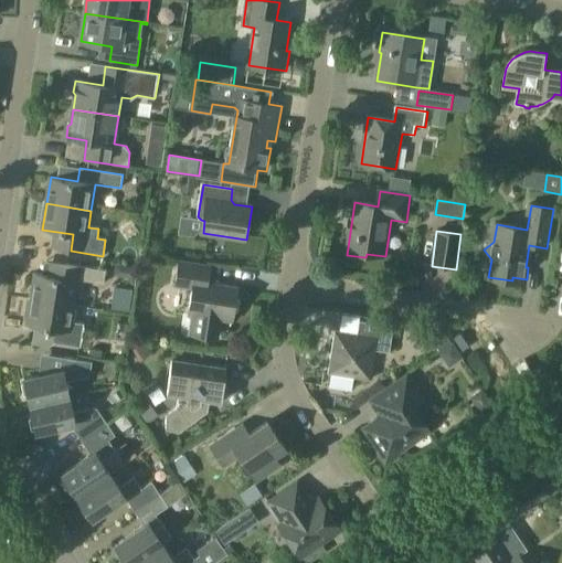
[(181,262),(177,286),(173,311),(192,315),(189,333),(219,338),(221,321),(233,324),(234,318),(239,288),(209,284),(211,266),(181,262)]
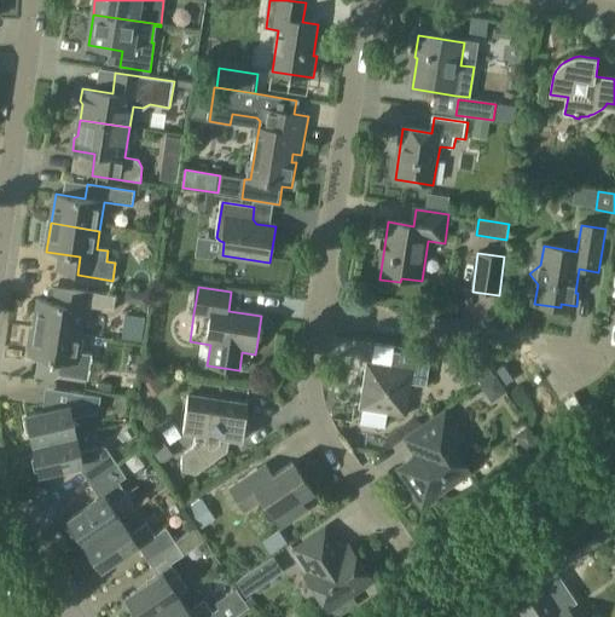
[(149,306),(150,293),(128,289),(126,303),(149,306)]
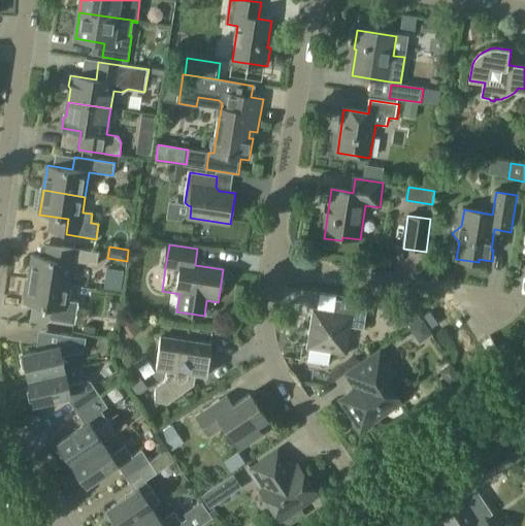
[(33,255),(30,280),(71,287),(75,262),(97,265),(99,253),(72,250),(64,248),(62,260),(41,257),(33,255)]
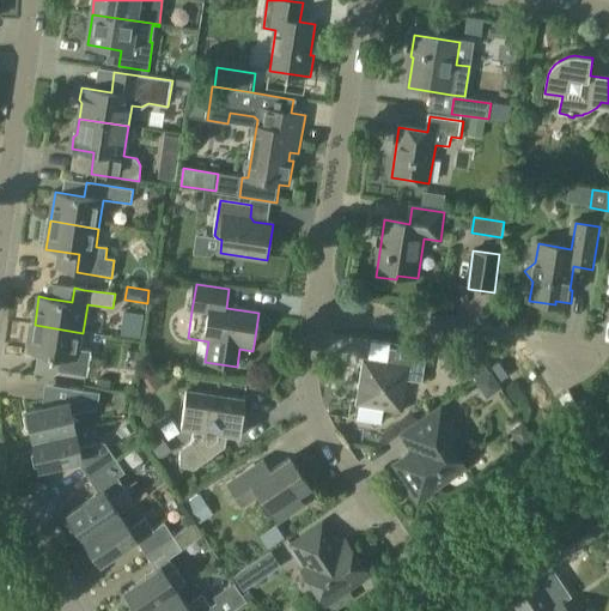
[(83,333),(35,325),(30,354),(69,360),(67,374),(87,377),(91,351),(80,350),(83,333)]
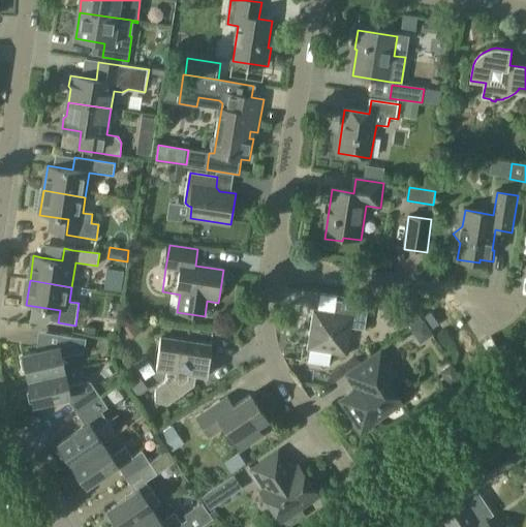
[(366,331),(370,305),(345,302),(343,314),(315,310),(309,350),(348,357),(353,329),(366,331)]
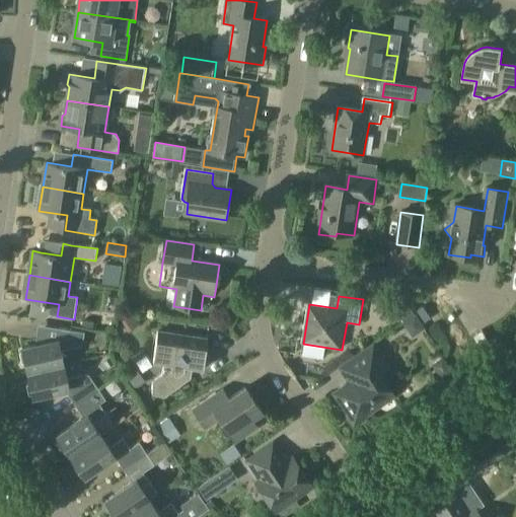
[(142,324),(131,310),(119,319),(129,334),(142,324)]
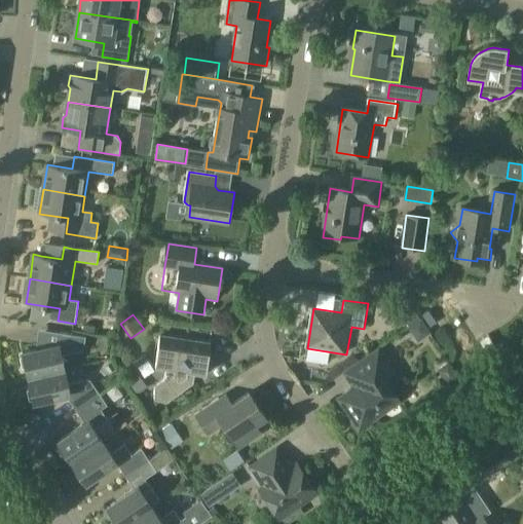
[(84,351),(86,337),(61,334),(40,331),(38,350),(24,353),(25,357),(22,358),(24,368),(27,367),(30,377),(66,369),(63,356),(84,351)]
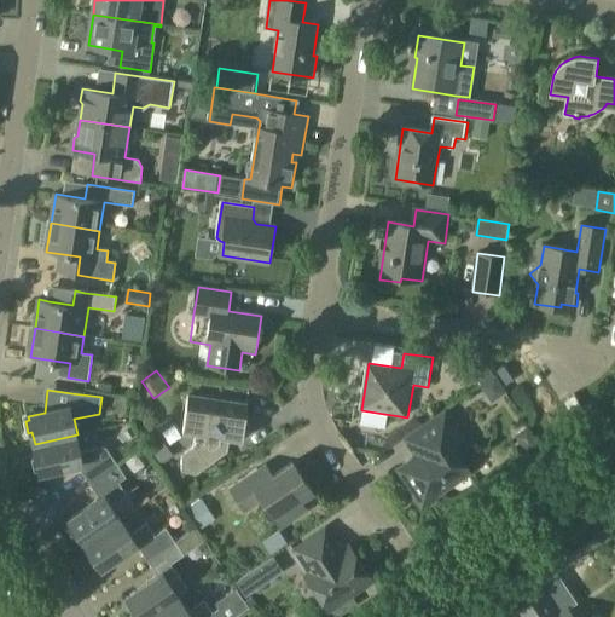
[(244,440),(250,405),(190,397),(184,432),(197,433),(195,447),(184,455),(181,471),(183,472),(197,476),(209,466),(230,451),(231,439),(244,440)]
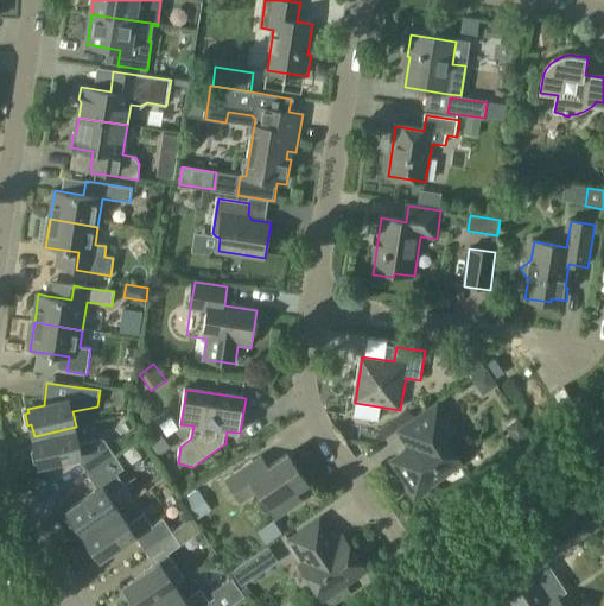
[(427,439),(394,461),(409,485),(408,490),(414,498),(419,498),(427,493),(427,488),(426,486),(462,461),(455,449),(463,443),(464,440),(455,427),(439,403),(415,420),(427,439)]
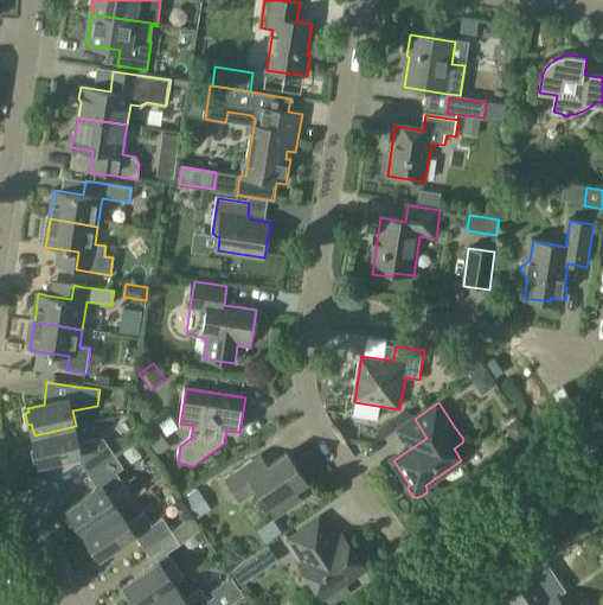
[(79,444),(76,426),(34,435),(37,450),(33,451),(36,463),(40,462),(40,465),(76,457),(88,475),(115,457),(103,439),(79,444)]
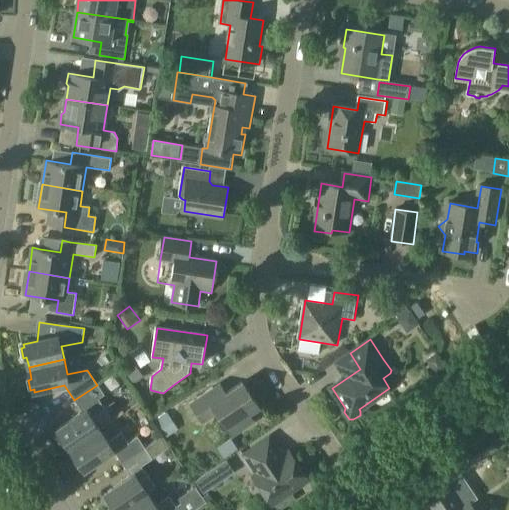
[(251,415),(261,408),(243,383),(221,398),(214,388),(191,404),(204,424),(218,414),(233,436),(255,421),(251,415)]
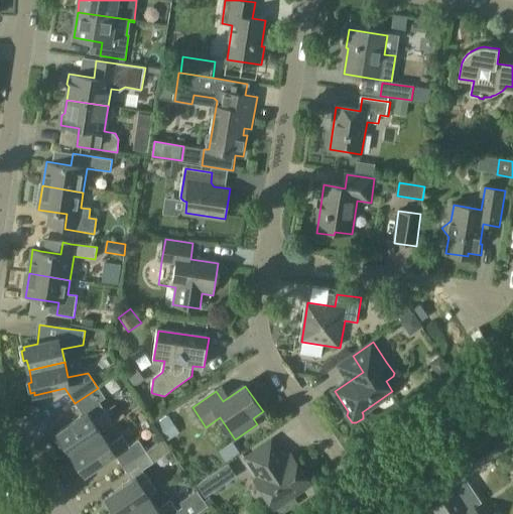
[(98,388),(75,403),(84,416),(58,433),(59,436),(57,438),(62,446),(66,444),(73,455),(103,433),(94,420),(106,412),(99,402),(105,398),(98,388)]
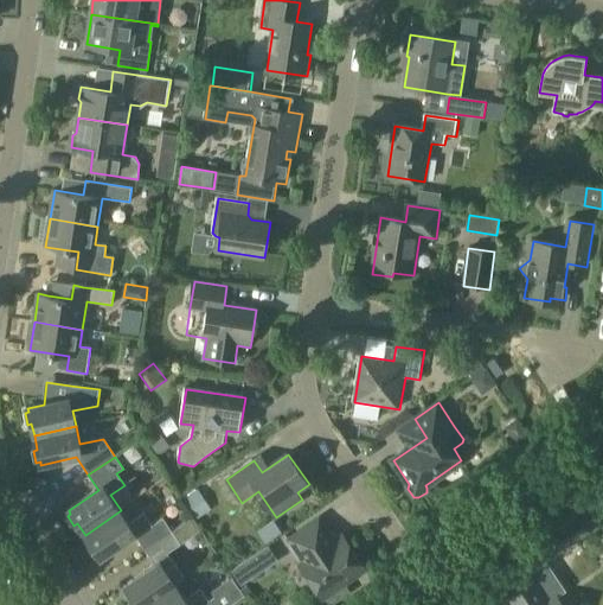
[(190,516),(205,507),(192,483),(177,492),(190,516)]
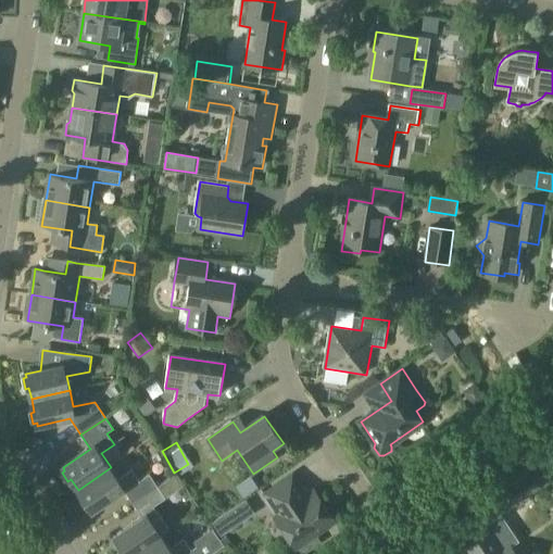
[(111,467),(78,490),(85,500),(82,502),(88,511),(91,508),(92,512),(125,490),(134,504),(159,487),(150,475),(139,482),(132,470),(118,480),(111,467)]
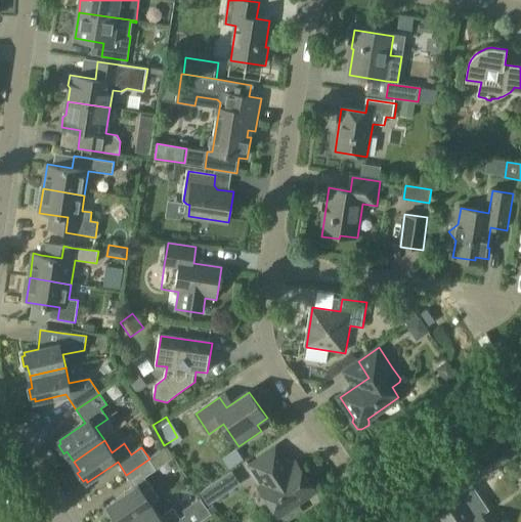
[(479,480),(513,459),(503,442),(469,464),(479,480)]
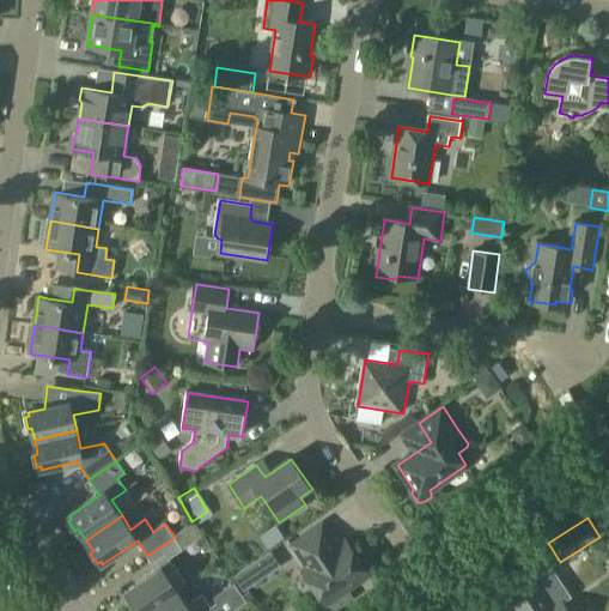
[(324,524),(292,545),(309,568),(304,572),(327,605),(329,604),(334,610),(339,610),(355,599),(349,591),(371,576),(347,542),(340,546),(324,524)]
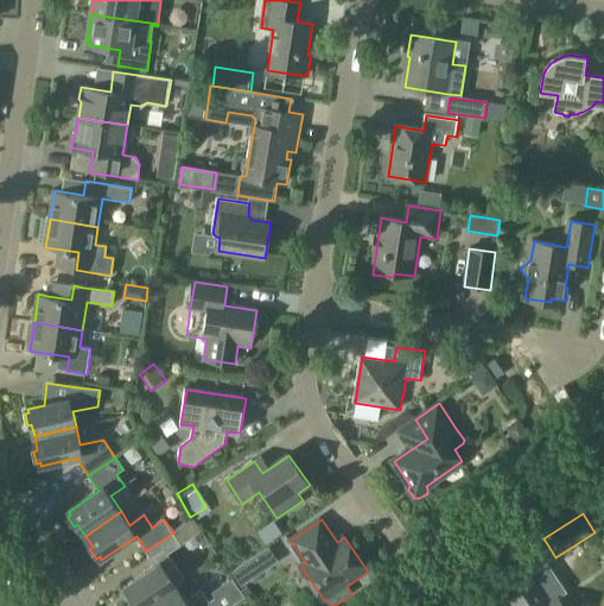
[(185,582),(167,555),(182,545),(173,534),(146,551),(157,566),(126,587),(128,589),(125,592),(132,603),(134,600),(138,605),(150,605),(178,587),(185,582)]
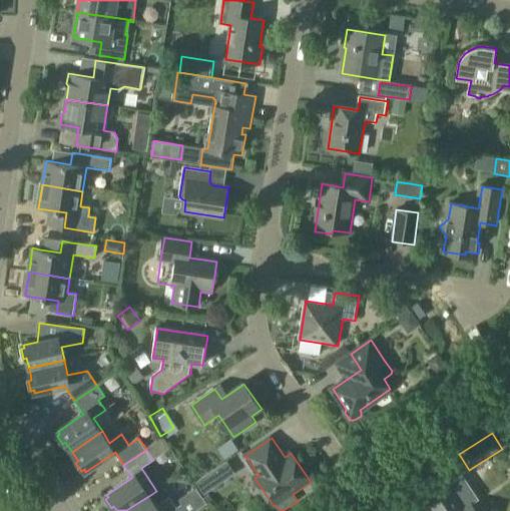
[(451,492),(432,505),(436,510),(476,510),(472,505),(468,498),(475,494),(464,478),(448,488),(451,492)]
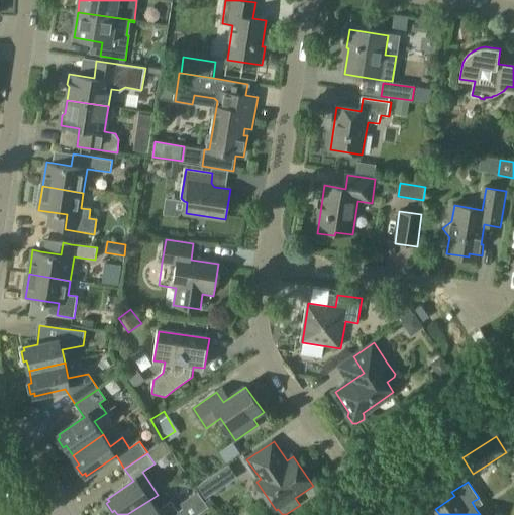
[(200,514),(211,508),(199,491),(181,503),(184,508),(178,512),(171,502),(159,510),(151,499),(127,514),(200,514)]
